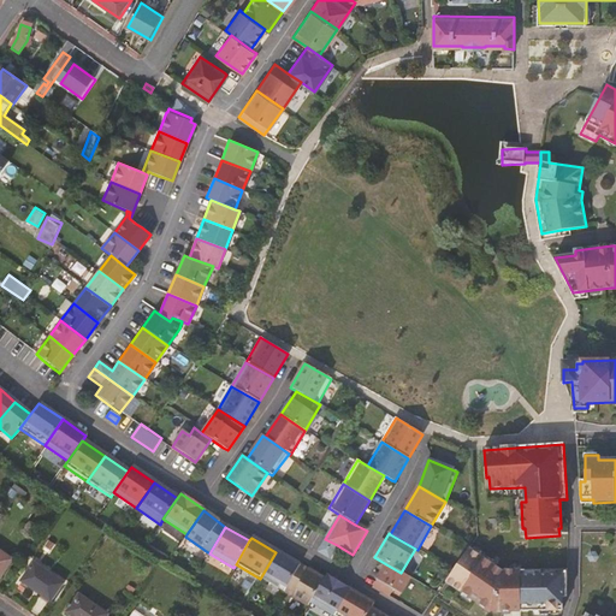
[(337,545),(325,539),(317,554),(329,561),(337,545)]
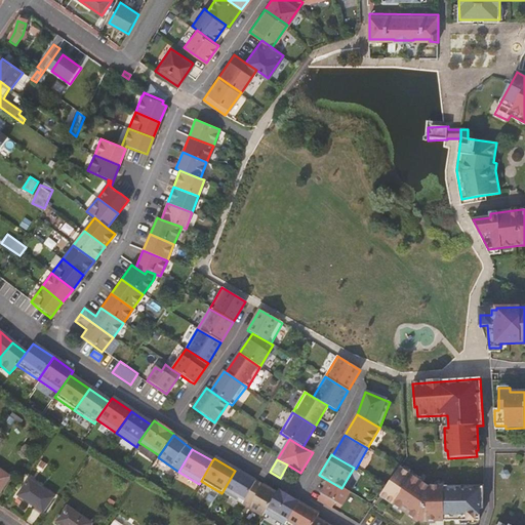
[(11,475),(0,467),(0,490),(0,491),(11,475)]
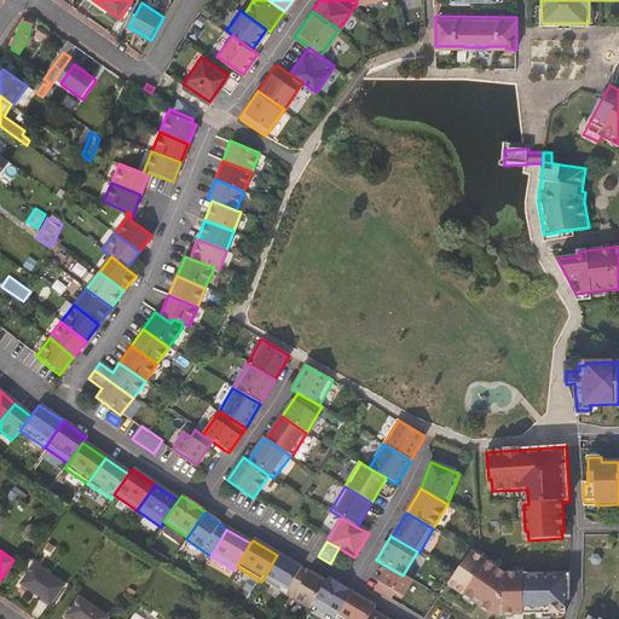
[(456,574),(449,585),(492,615),(496,609),(501,613),(501,615),(566,615),(566,601),(571,601),(571,574),(507,576),(472,551),(456,574)]
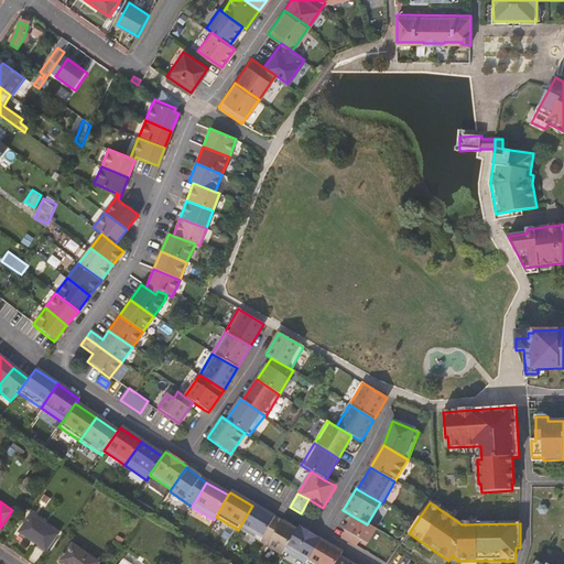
[(274,518),(252,506),(238,530),(260,543),(274,518)]
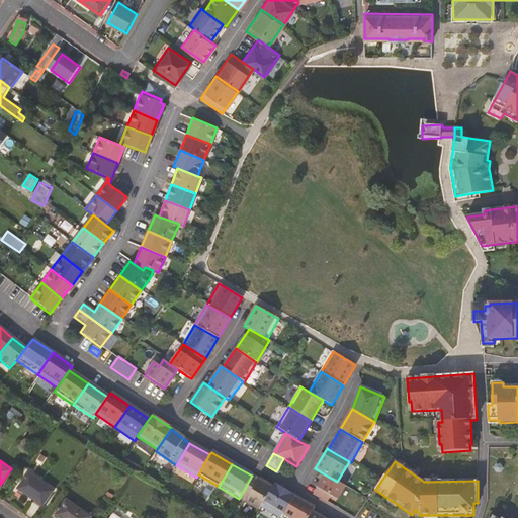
[(53,489),(28,471),(17,488),(41,505),(45,502),(51,506),(58,496),(52,491),(53,489)]
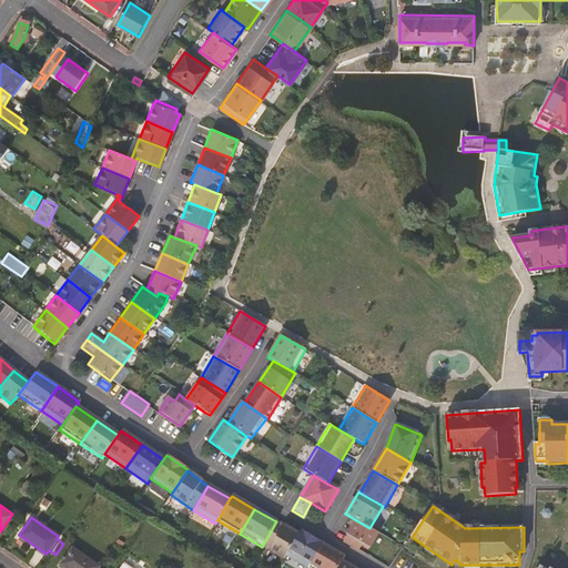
[(347,536),(344,543),(358,551),(363,544),(369,548),(378,533),(369,528),(356,520),(347,536)]
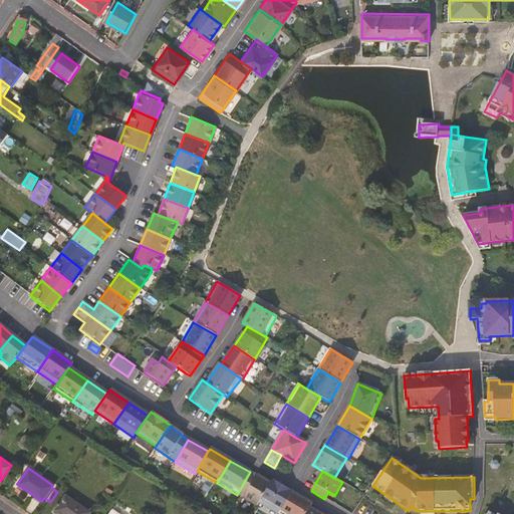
[(256,476),(250,472),(237,495),(257,506),(259,503),(270,484),(256,476)]
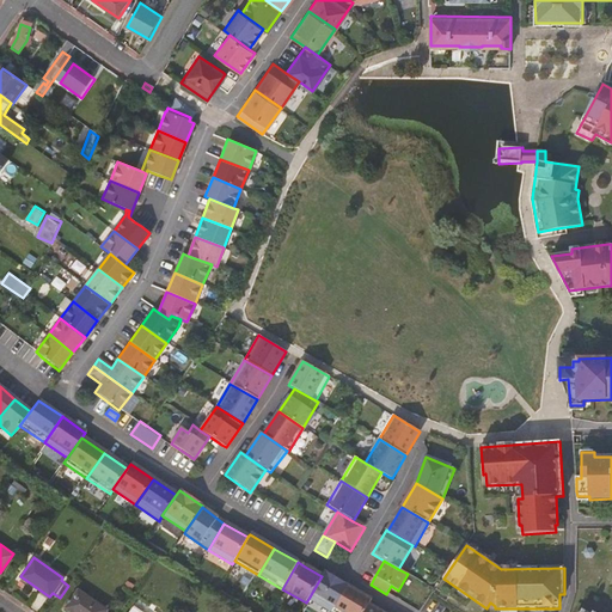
[(332,611),(348,586),(324,571),(322,576),(308,599),(330,611),(332,611)]
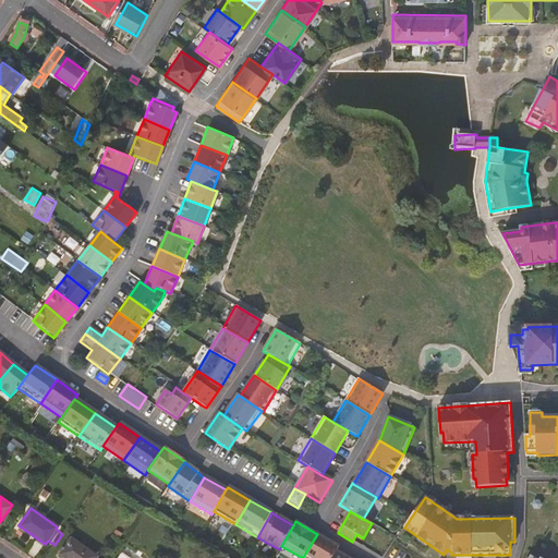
[(339,547),(317,534),(303,557),(332,557),(336,552),(339,547)]
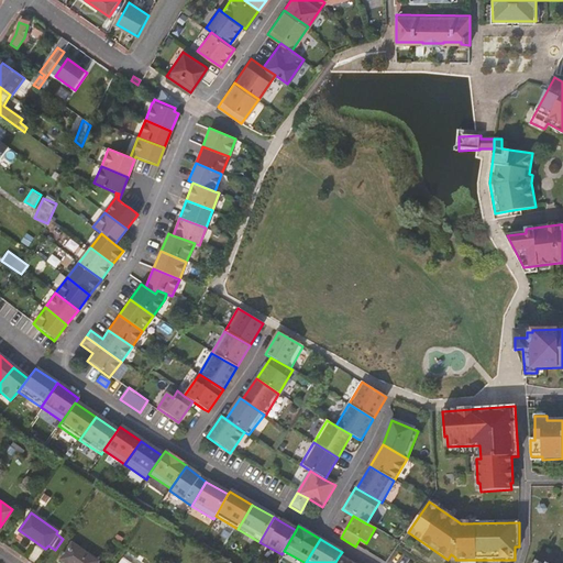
[(103,562),(73,541),(61,559),(66,562),(103,562)]
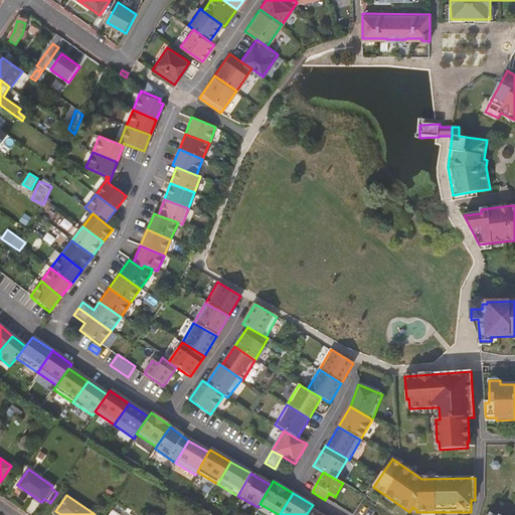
All buildings are outlined.
